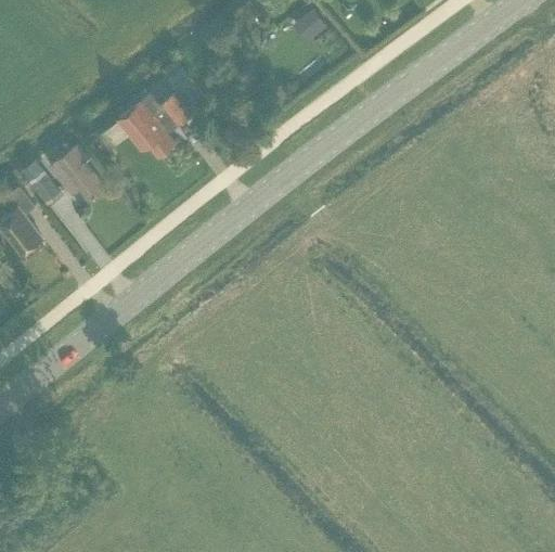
[(320,0),(311,0),(302,11),(327,31),(339,16),(320,0)]
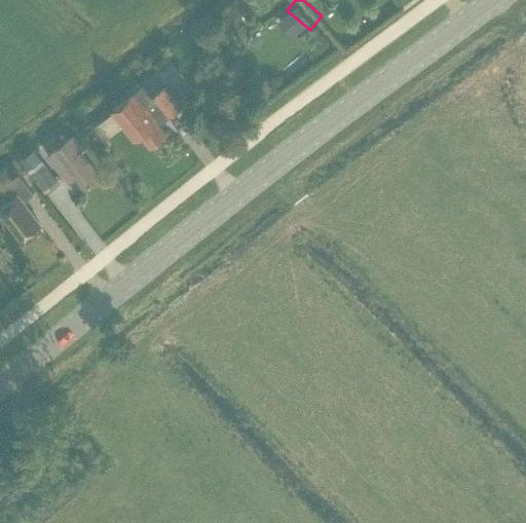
[(183,76),(167,57),(153,67),(168,87),(183,76)]
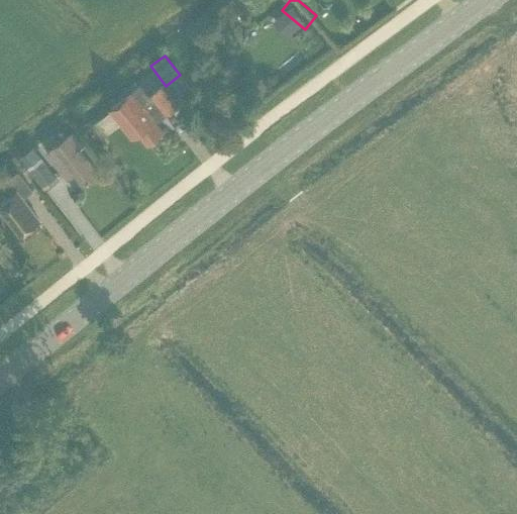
[(177,109),(161,89),(148,98),(140,88),(110,112),(131,139),(137,134),(146,145),(163,133),(156,124),(164,118),(165,119),(177,109)]
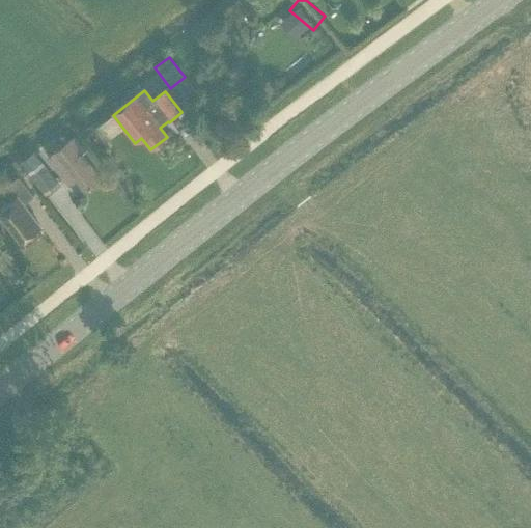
[(85,155),(74,139),(48,160),(65,184),(73,178),(84,194),(101,182),(82,157),(85,155)]
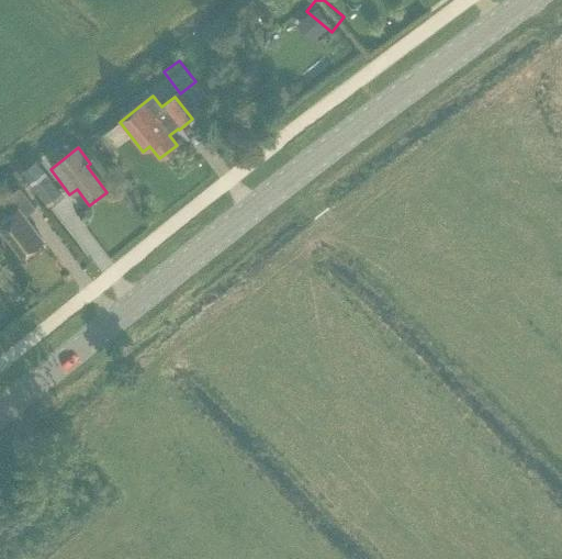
[(64,198),(44,172),(29,185),(47,210),(64,198)]
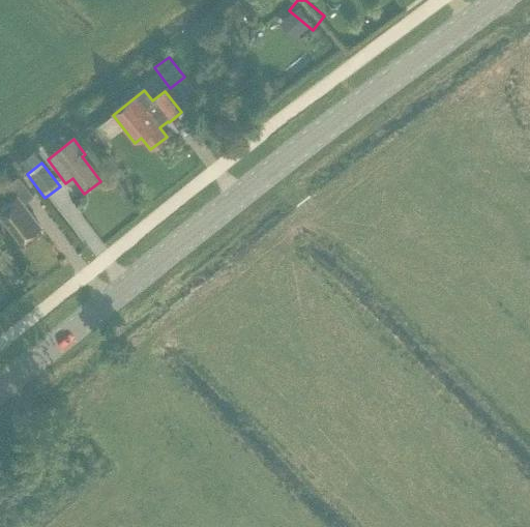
[(0,216),(21,243),(40,228),(23,206),(33,199),(18,178),(7,186),(16,198),(0,209),(0,216)]
